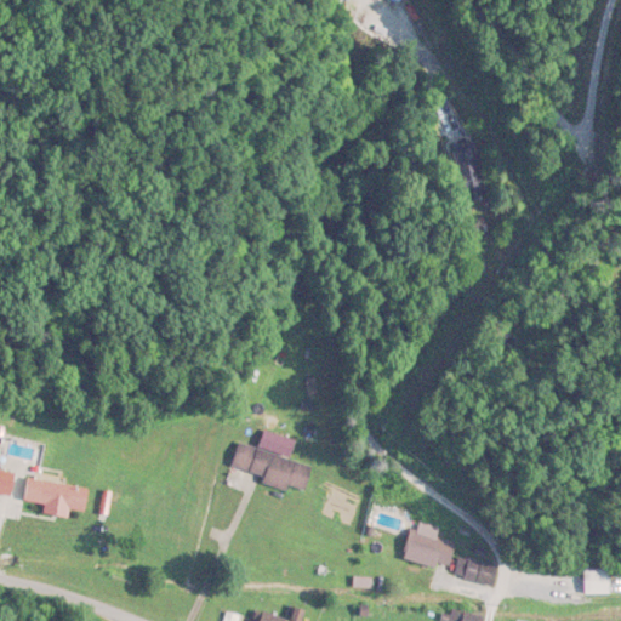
[(233,468),(265,477),(263,485),(305,496),(313,466),(239,445),(233,468)]
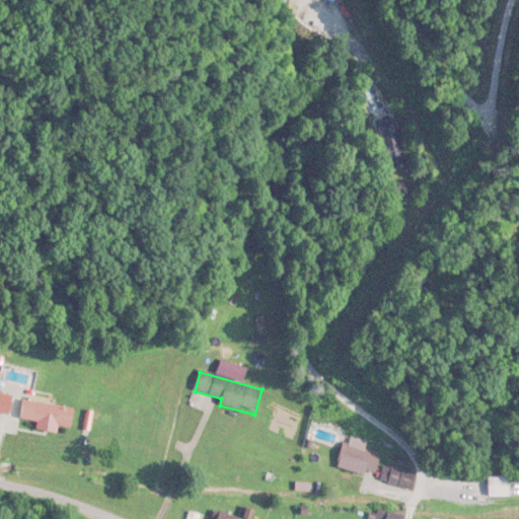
[(14,396),(0,392),(0,414),(10,417),(14,396)]
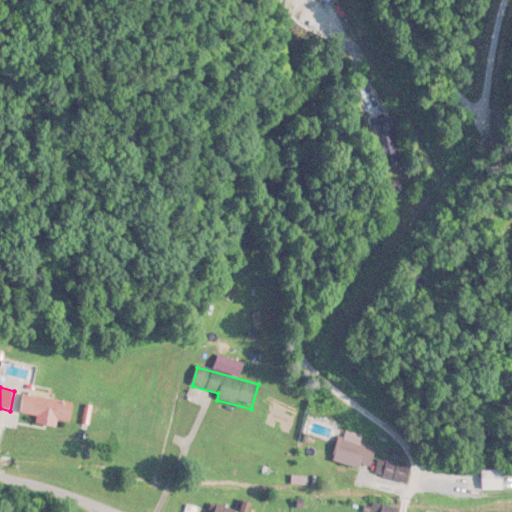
[(73,404),(24,395),(20,414),(37,417),(35,426),(55,430),(57,421),(70,423),(73,404)]
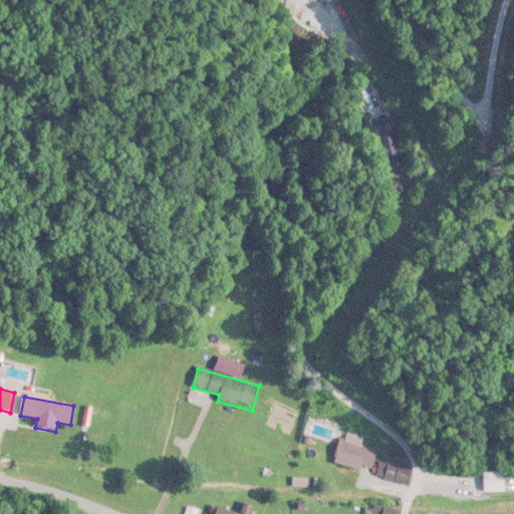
[(364,438),(343,432),(334,464),(370,475),(377,451),(361,447),(364,438)]
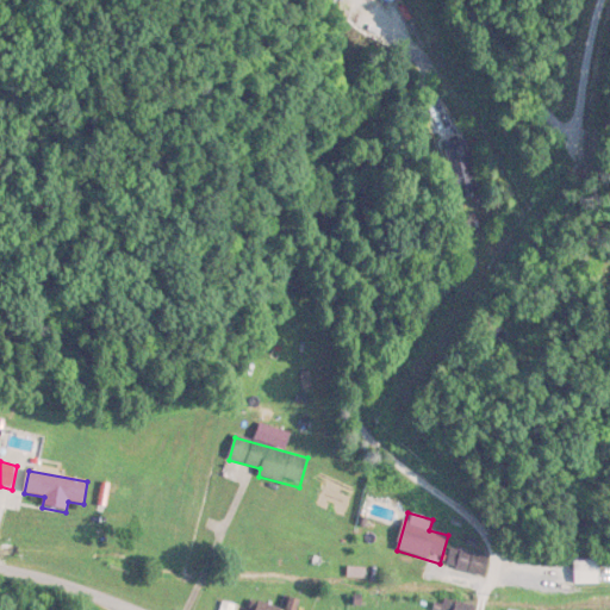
[(598,585),(598,560),(572,560),(572,585),(598,585)]
